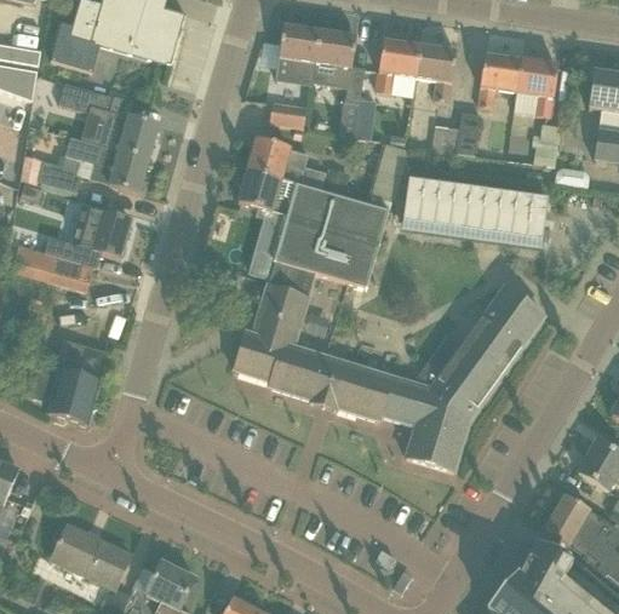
[(172,64),(187,12),(161,5),(162,0),(102,0),(102,3),(93,0),(80,0),(73,26),(61,22),(51,61),(93,73),(101,44),(172,64)]
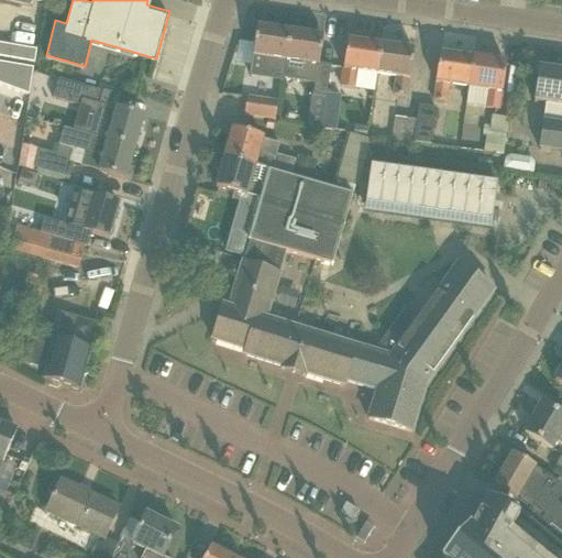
[(286,56),(290,28),(257,23),(253,52),(254,52),(252,69),(265,70),(284,73),(286,56)]
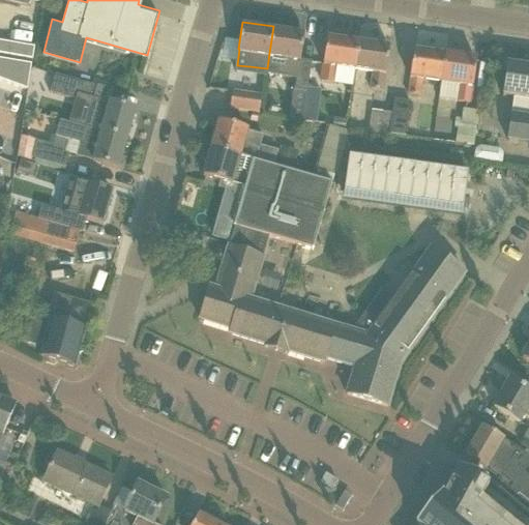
[(299,74),(304,30),(273,26),(269,53),(288,56),(286,73),(299,74)]
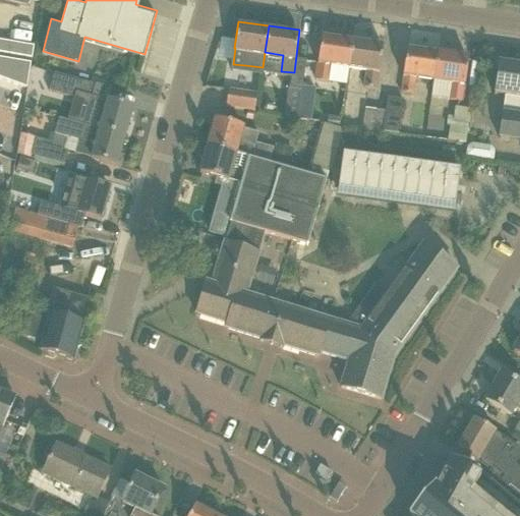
[(349,64),(353,38),(323,34),(316,76),(329,78),(331,62),(349,64)]
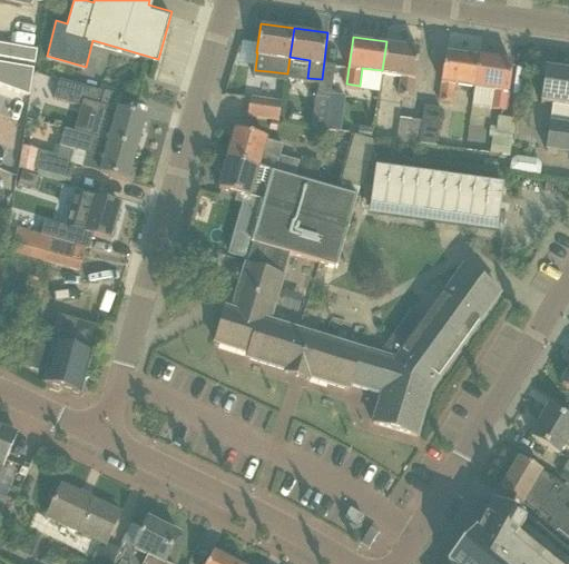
[(10,55),(11,41),(3,40),(1,53),(10,55)]
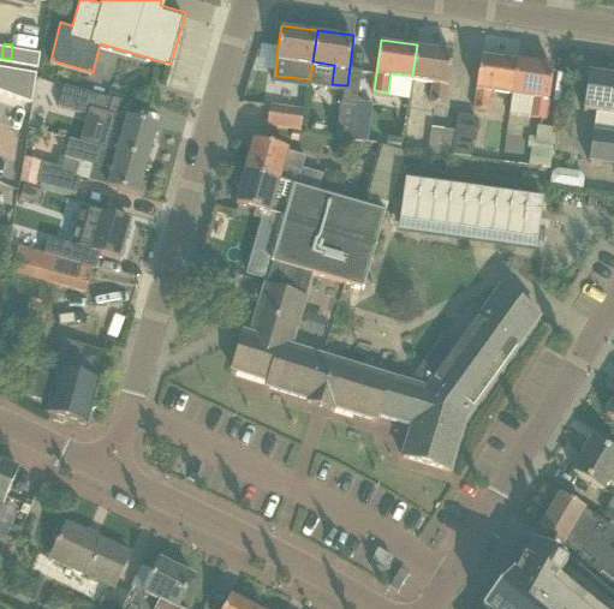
[(12,45),(11,59),(19,60),(22,46),(12,45)]
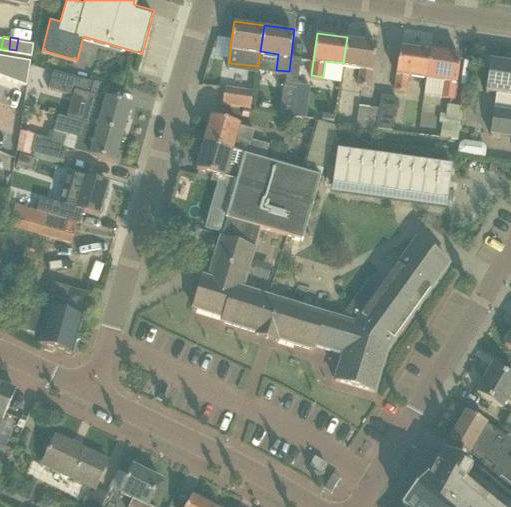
[(371,84),(377,41),(347,37),(343,63),(361,66),(358,82),(371,84)]
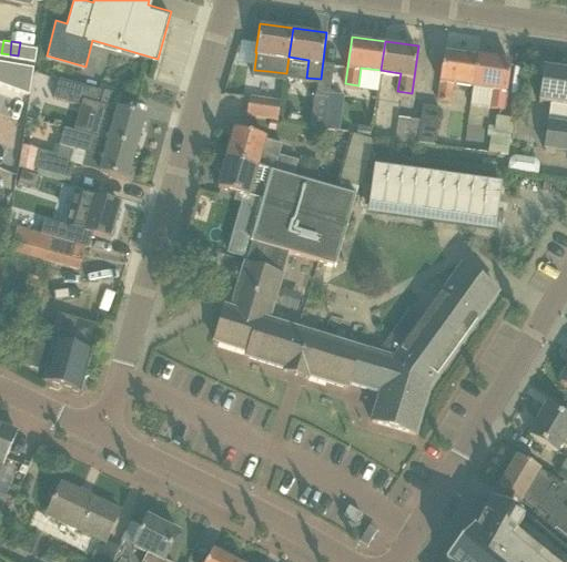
[(18,55),(26,57),(28,43),(20,42),(18,55)]
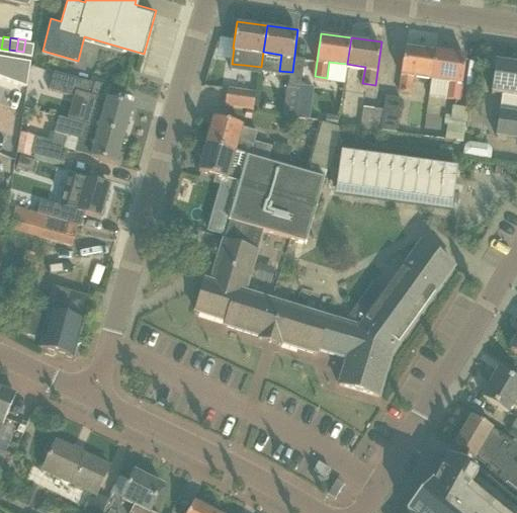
[(25,39),(23,52),(31,54),(33,41),(25,39)]
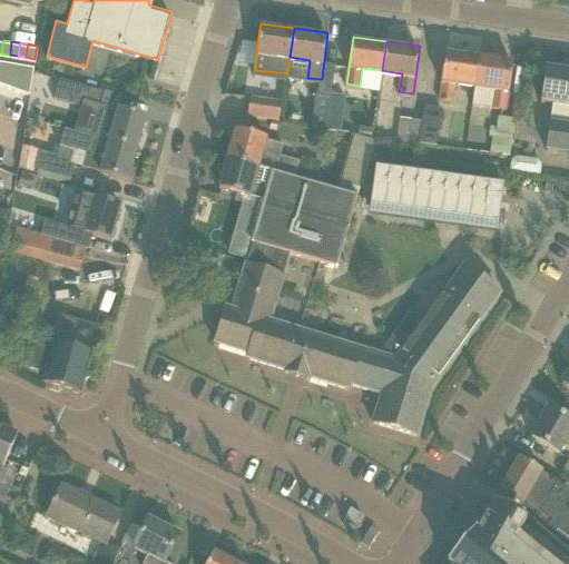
[(476,85),(480,55),(445,50),(439,97),(453,99),(455,82),(476,85)]
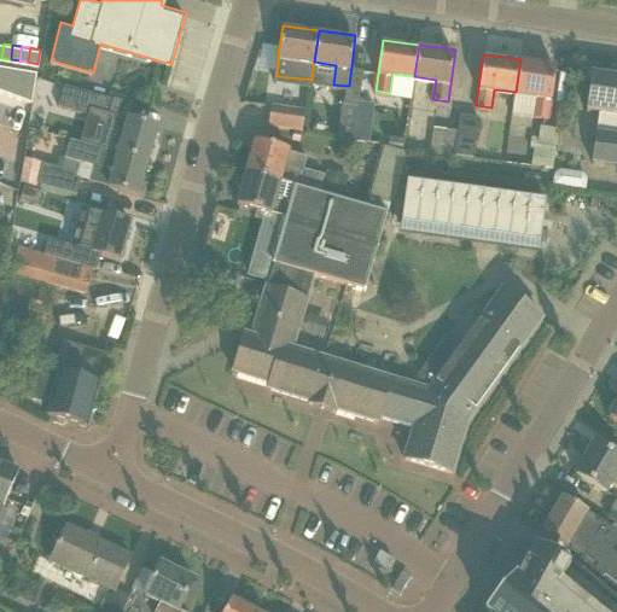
[(549,116),(557,65),(521,59),(516,92),(537,95),(534,114),(549,116)]
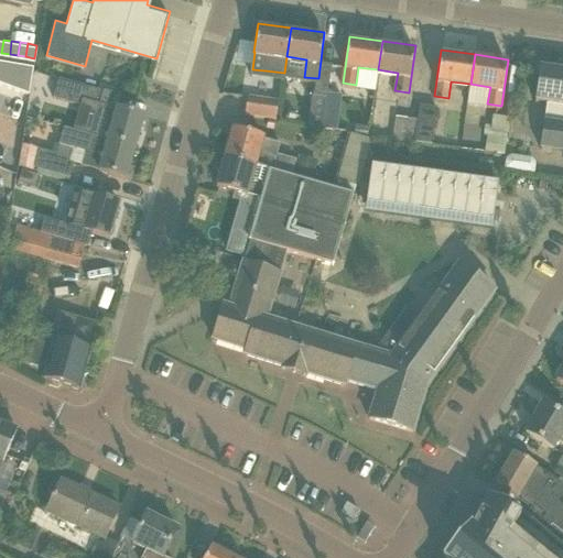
[(7,69),(14,70),(17,61),(6,58),(4,68),(7,69)]
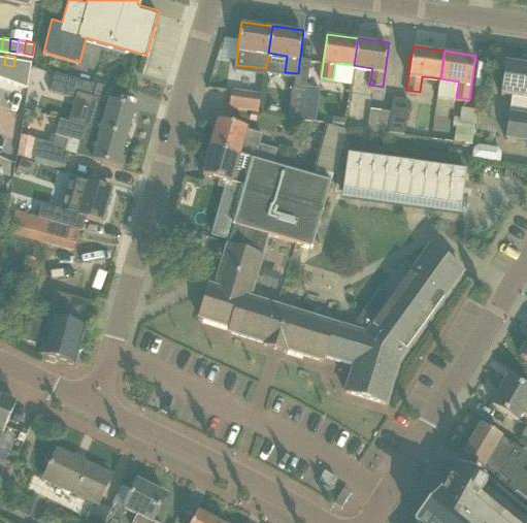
[(13,68),(22,70),(24,58),(15,57),(13,66),(13,68)]
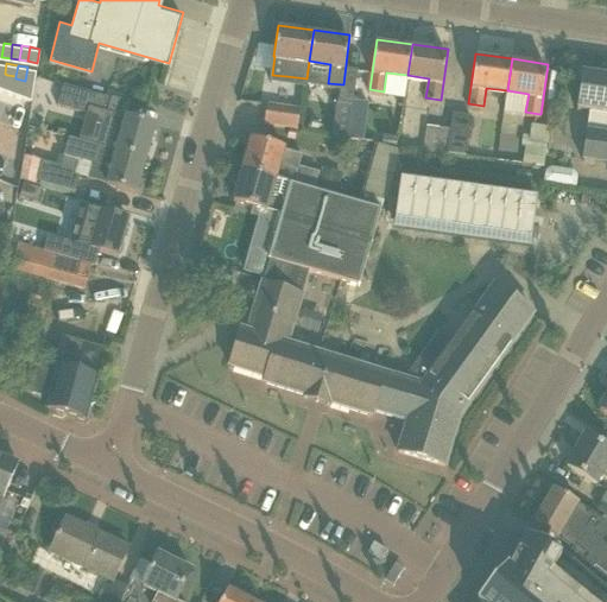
[(36,68),(27,67),(25,81),(35,82),(36,68)]
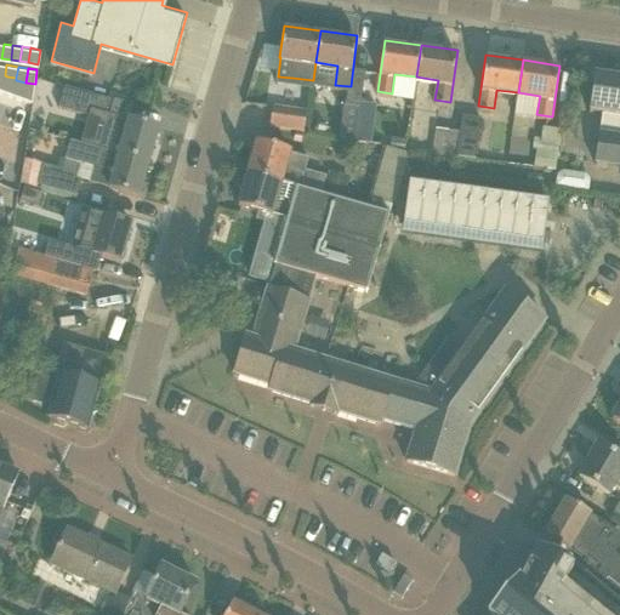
[(619,74),(596,70),(590,107),(603,109),(595,159),(619,161),(619,74)]
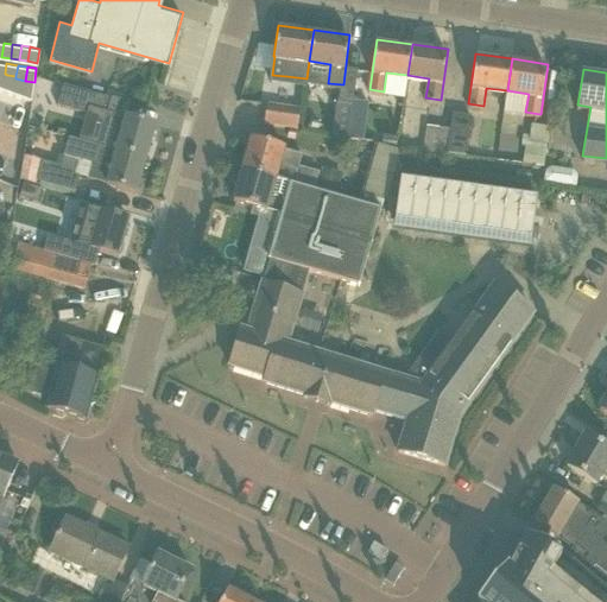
[(13,90),(16,78),(16,76),(7,75),(5,87),(13,90)]
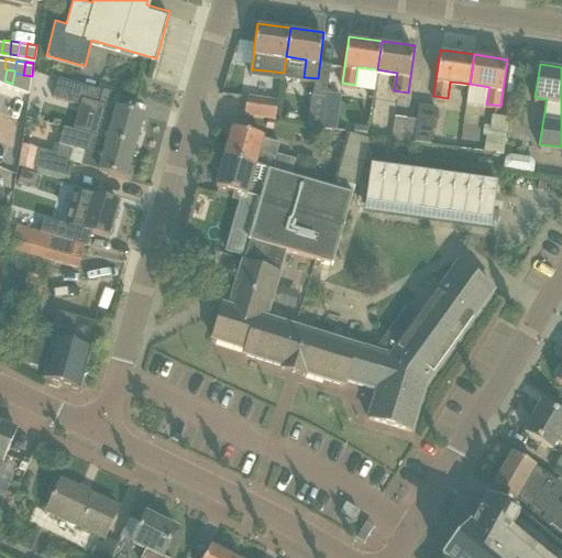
[(12,84),(21,87),(23,75),(14,73),(12,84)]
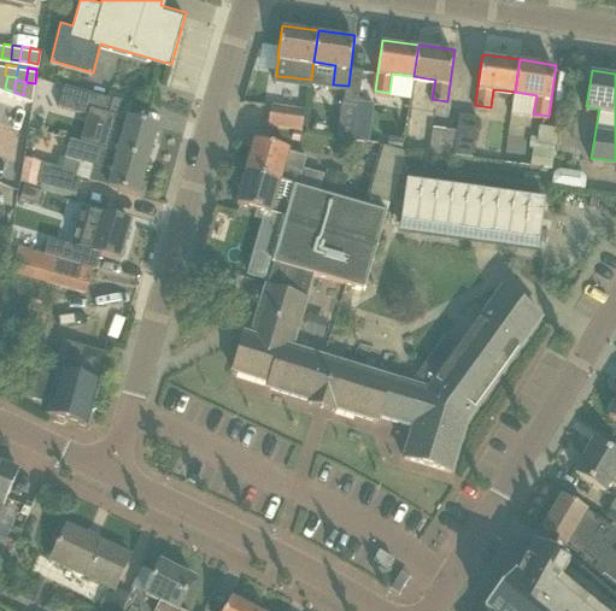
[(35,83),(25,82),(23,95),(33,99),(35,83)]
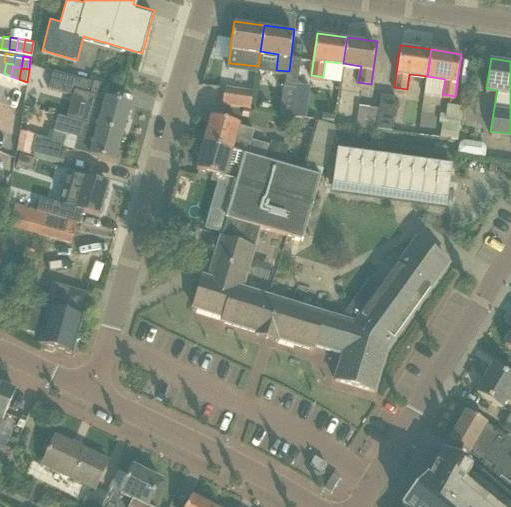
[(87,90),(91,78),(53,68),(49,85),(77,93),(79,88),(87,90)]
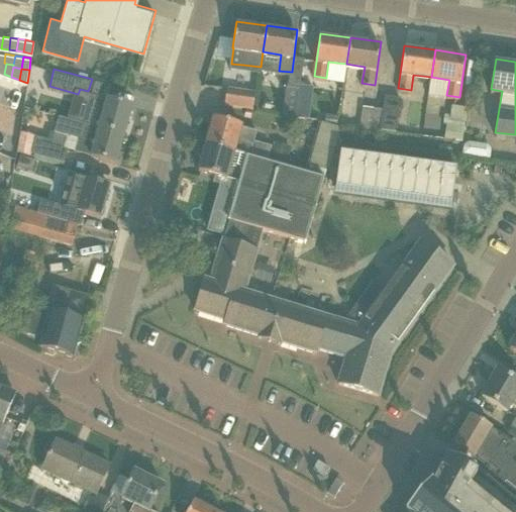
[(297,114),(310,116),(314,82),(302,80),(297,114)]
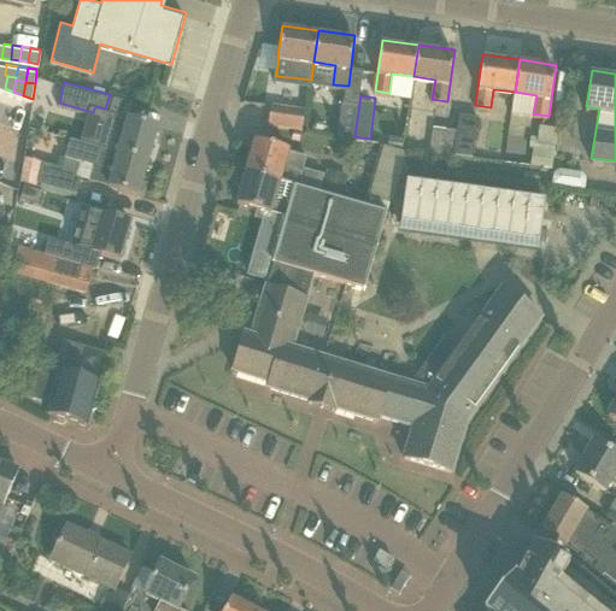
[(555,113),(562,115),(565,100),(557,98),(555,113)]
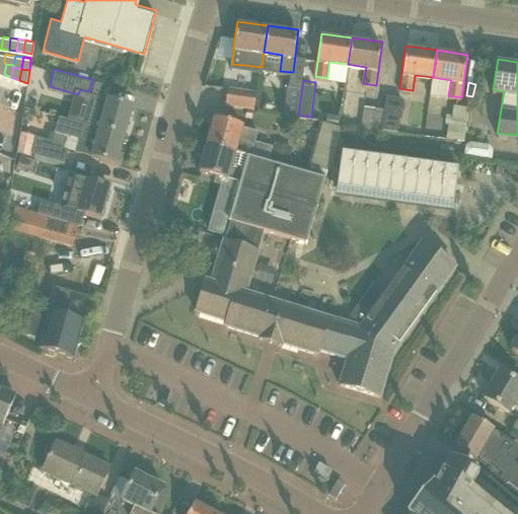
[(253,105),(256,89),(228,85),(226,101),(253,105)]
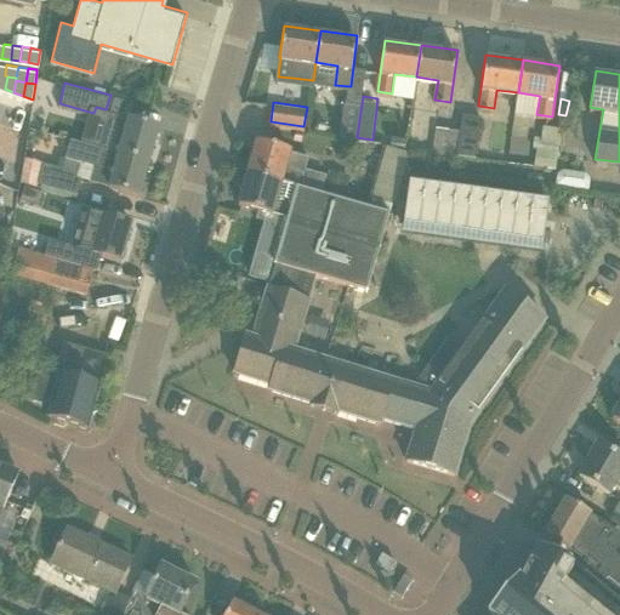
[(106,125),(101,144),(151,159),(160,124),(129,115),(111,110),(106,125)]
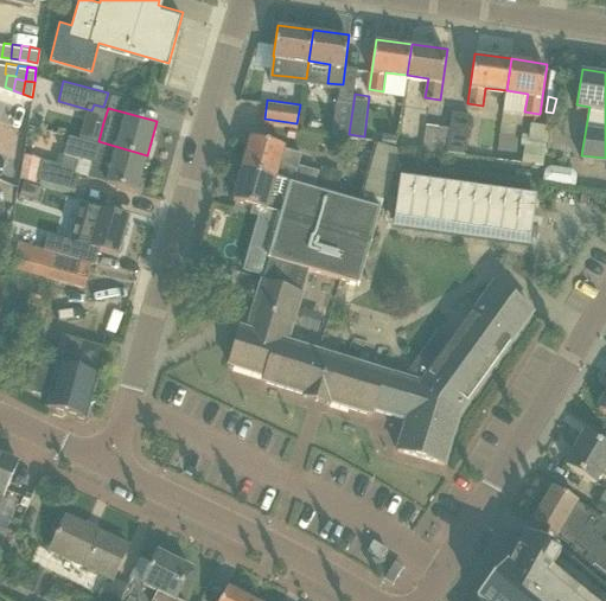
[(453,109),(451,125),(447,147),(465,151),(471,112),(453,109)]
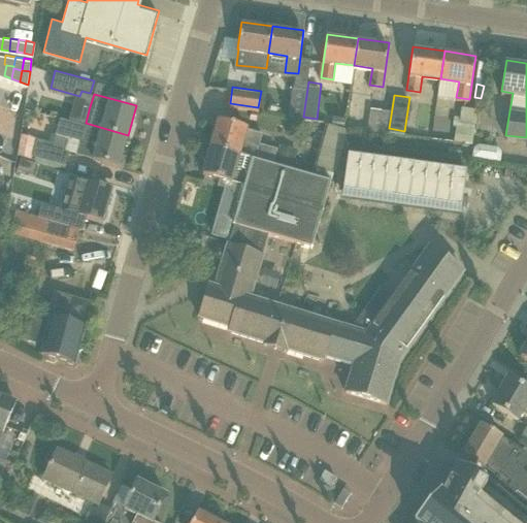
[(476,122),(479,106),(462,104),(460,119),(476,122)]
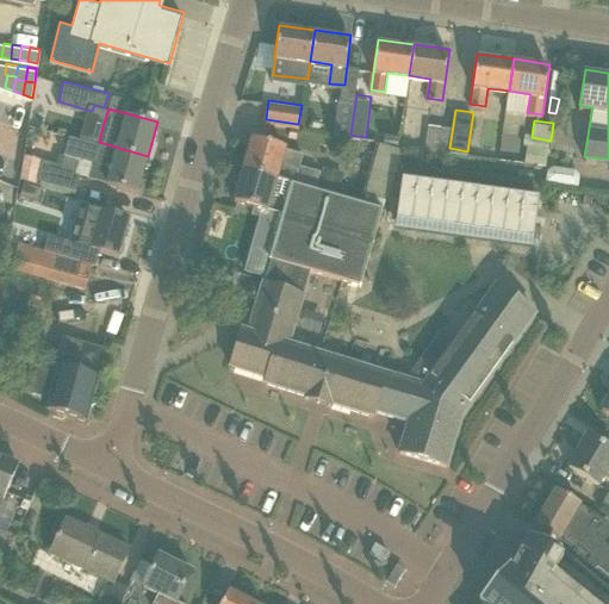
[(148,156),(99,142),(69,135),(64,151),(93,161),(89,175),(138,190),(148,156)]
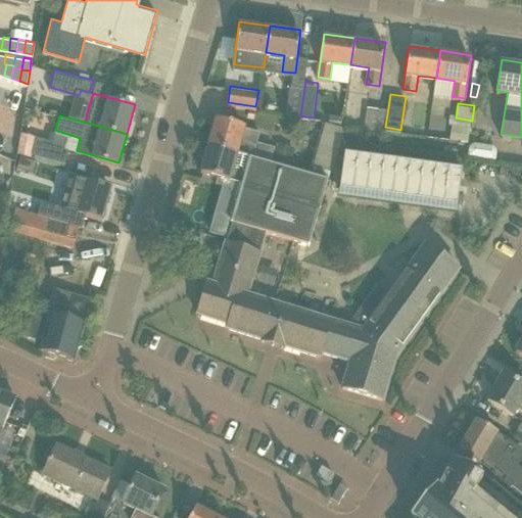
[(249,154),(270,159),(275,144),(256,140),(259,129),(244,125),(245,124),(217,115),(208,143),(249,154)]
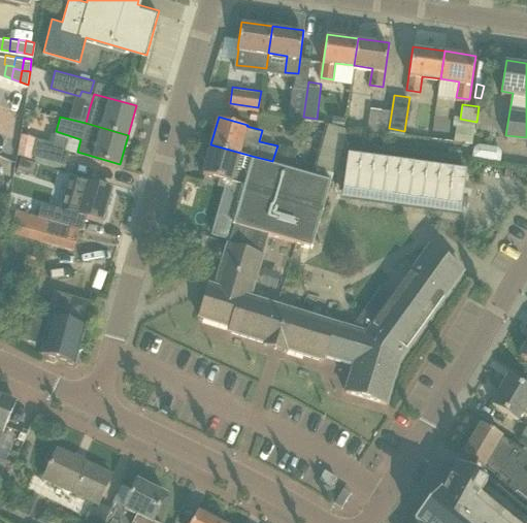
[(327,119),(319,162),(339,166),(348,123),(327,119)]
